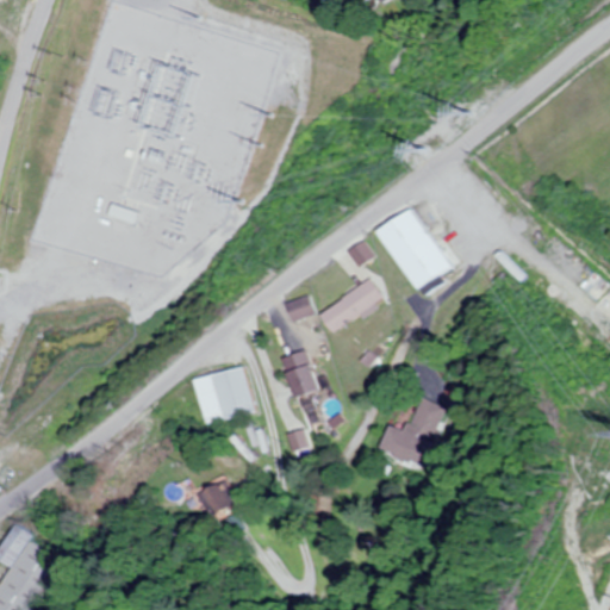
[(104,0),(124,10),(128,0),(104,0)]
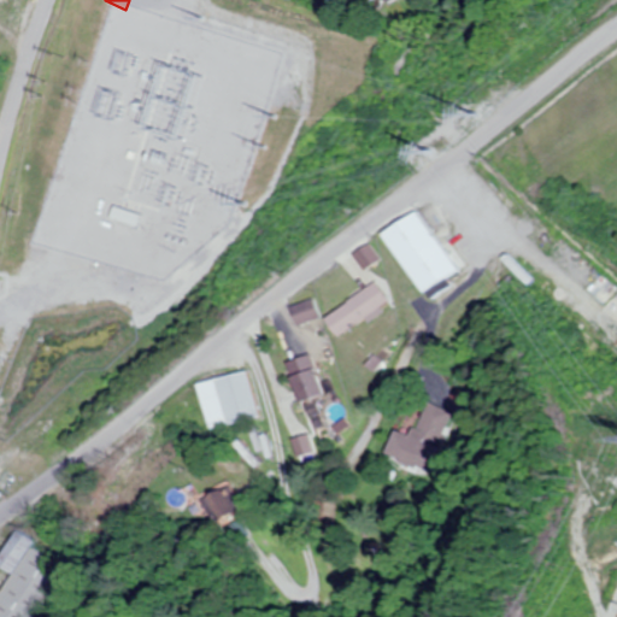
[(230,9),(209,3),(200,35),(222,40),(230,9)]
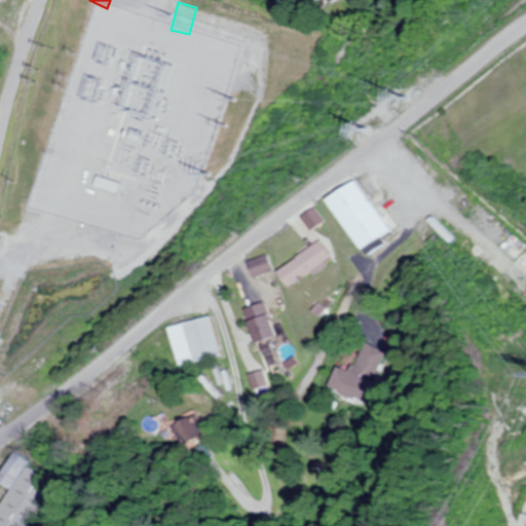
[(156,81),(184,88),(190,69),(161,61),(156,81)]
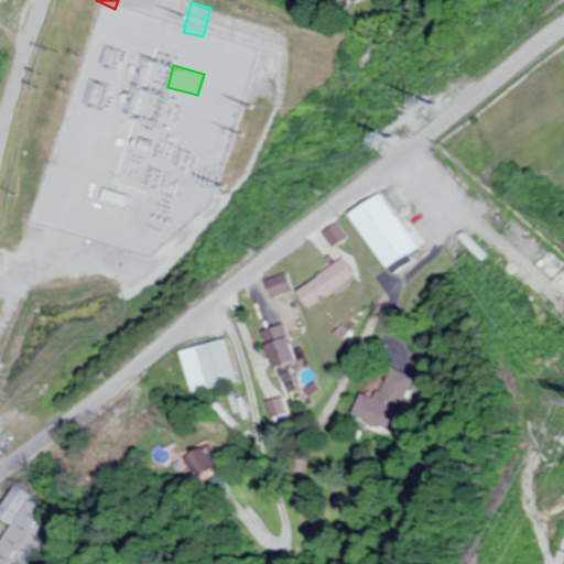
[(170,112),(160,107),(142,141),(153,147),(170,112)]
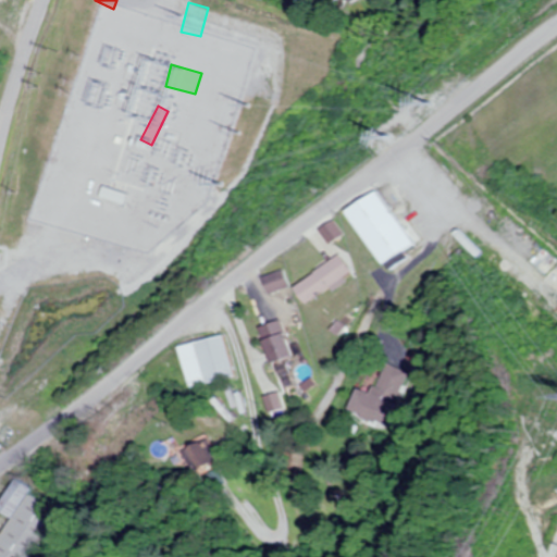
[(61,181),(89,186),(86,200),(99,203),(104,180),(63,172),(61,181)]
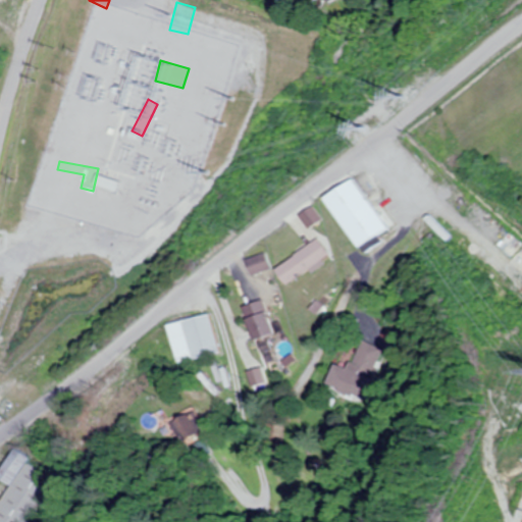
[(385,230),(352,178),(322,199),(357,250),(385,230)]
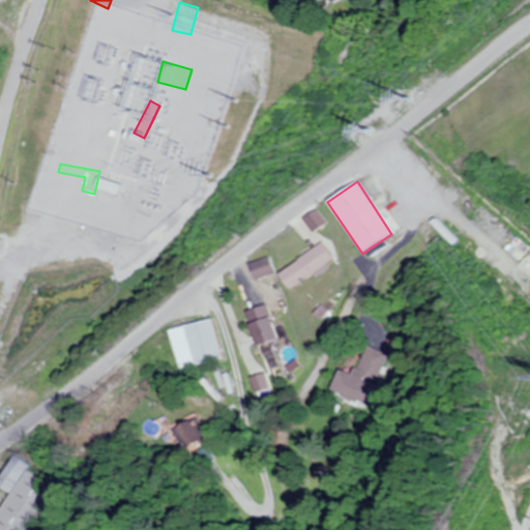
[(303,219),(314,233),(326,224),(317,210),(303,219)]
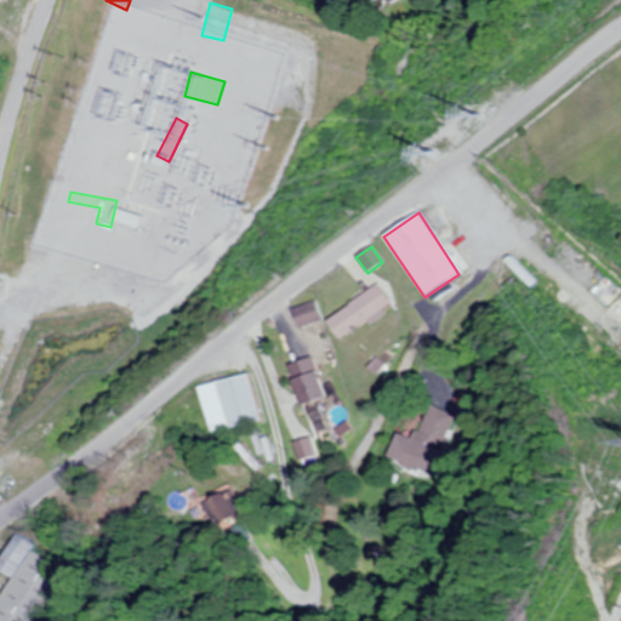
[(392,305),(377,285),(329,323),(343,342),(392,305)]
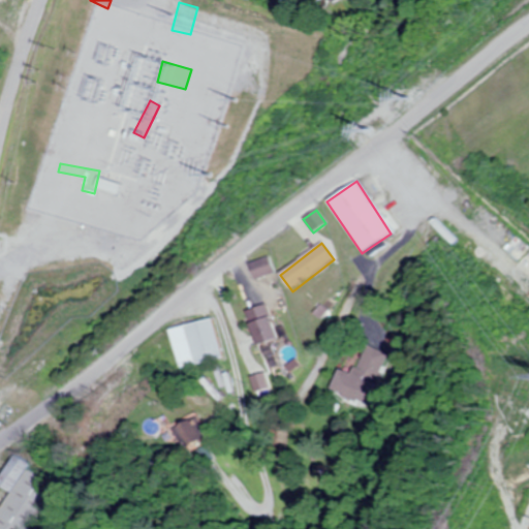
[(251,265),(257,280),(276,273),(270,257),(251,265)]
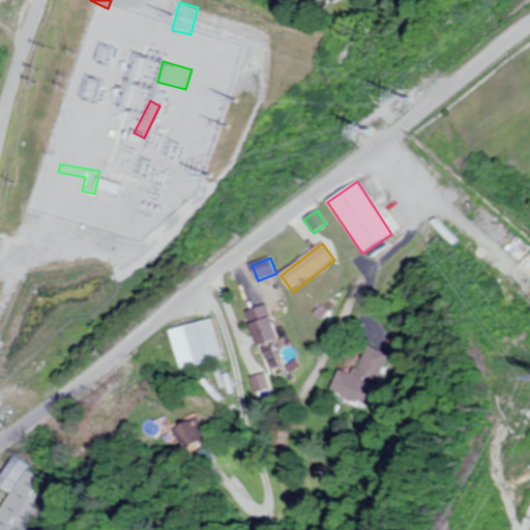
[(280,340),(268,304),(246,313),(258,347),(280,340)]
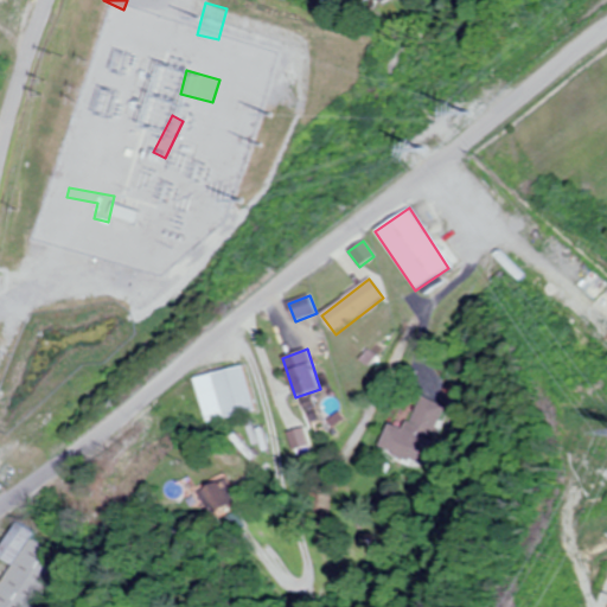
[(196,378),(208,423),(256,410),(244,365),(196,378)]
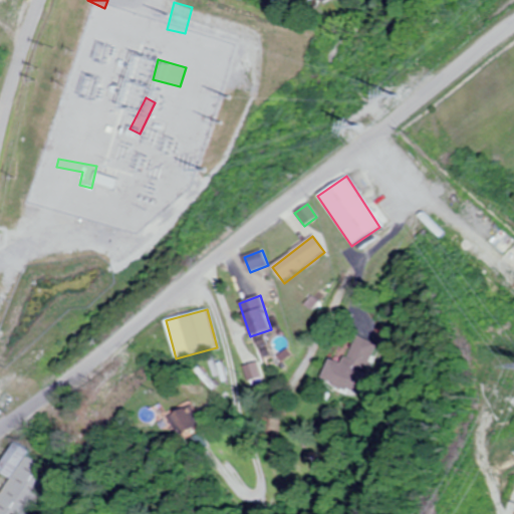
[(0,368),(9,337),(0,334),(0,368)]
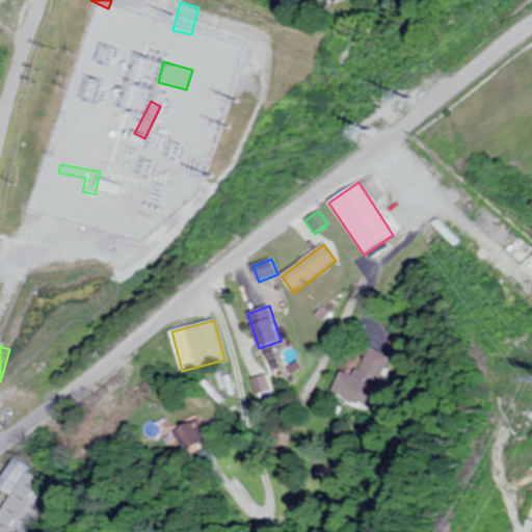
[(342,372),(335,395),(373,408),(391,356),(368,348),(357,377),(342,372)]
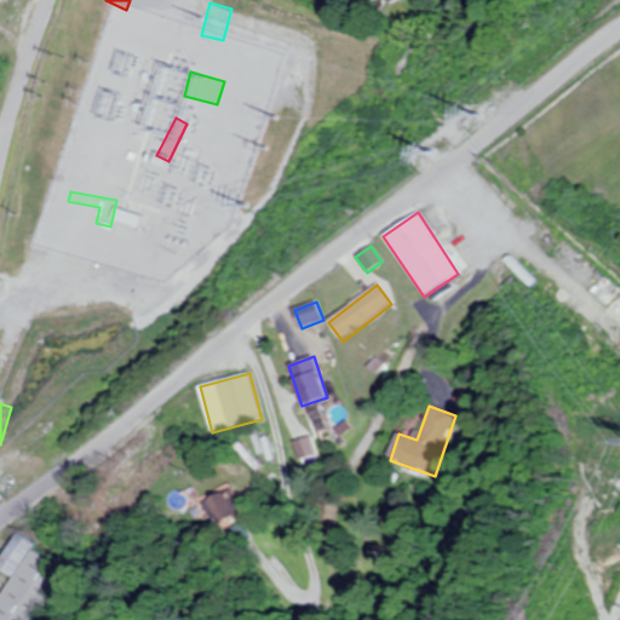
[(206,503),(220,527),(246,512),(231,488),(206,503)]
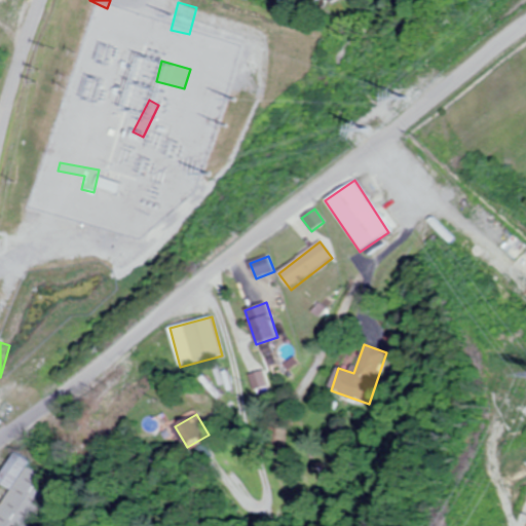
[(0,504),(0,525),(26,525),(53,479),(12,455),(0,475),(0,483),(10,489),(0,504)]
